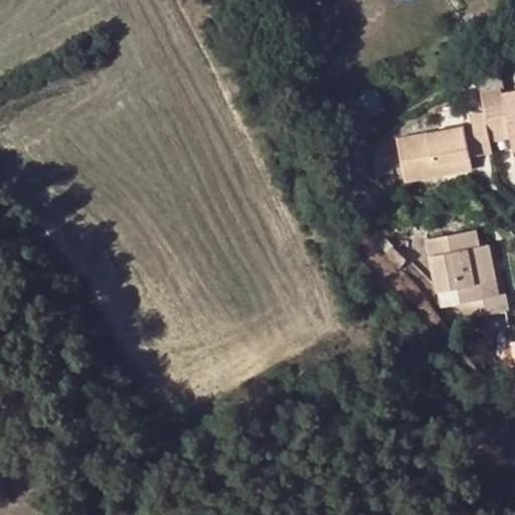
[(498,59),(477,70),(481,95),(485,115),(488,130),(509,126),(511,137),(514,153),(514,152),(514,93),(505,96),(498,59)]
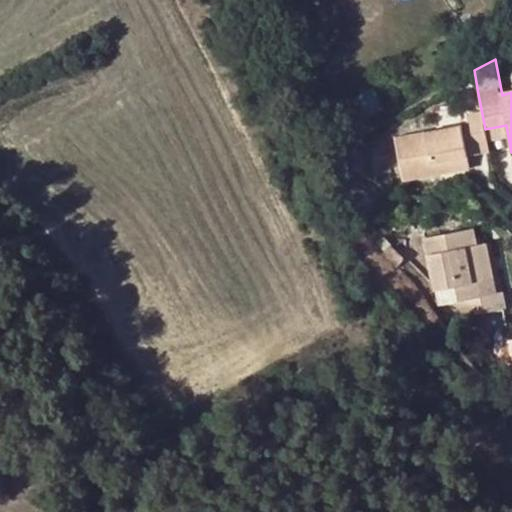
[(476,154),(489,152),(487,140),(485,129),(482,114),(468,116),(470,126),(476,154)]
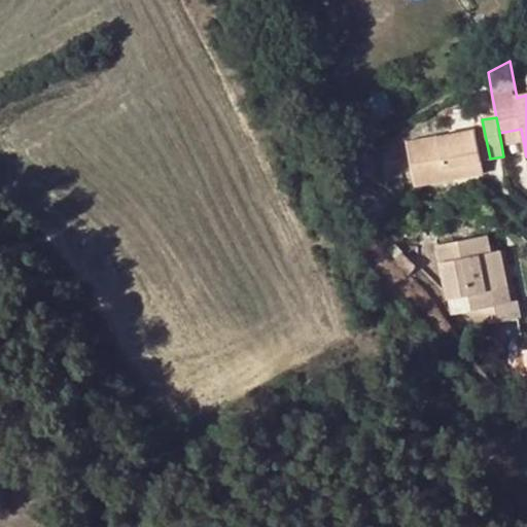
[(521,129),(499,133),(501,144),(523,140),(521,129)]
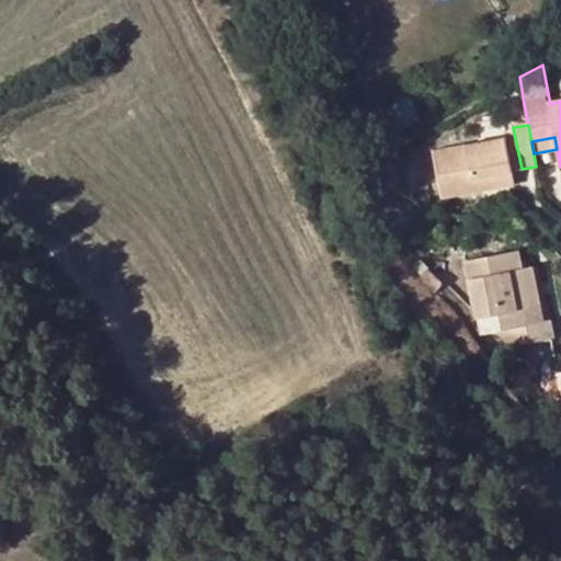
[(505,140),(511,171),(522,169),(515,138),(505,140)]
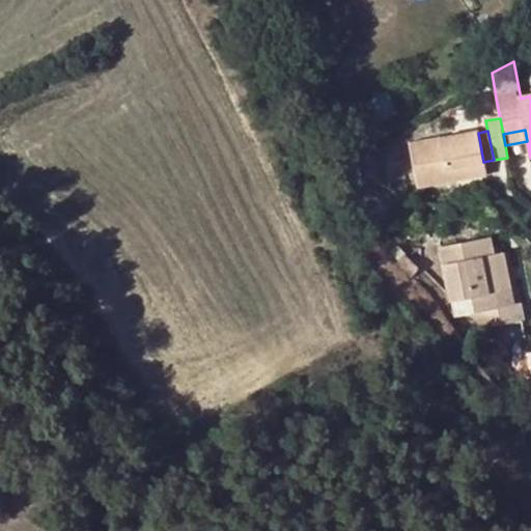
[(418,188),(485,175),(483,162),(478,133),(410,145),(418,188)]
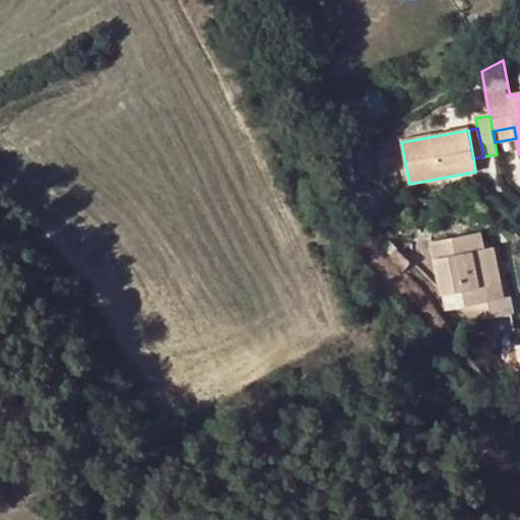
[(468,308),(471,324),(514,315),(510,298),(505,299),(502,284),(492,286),(483,250),(480,233),(433,243),(444,296),(462,293),(465,308),(468,308)]
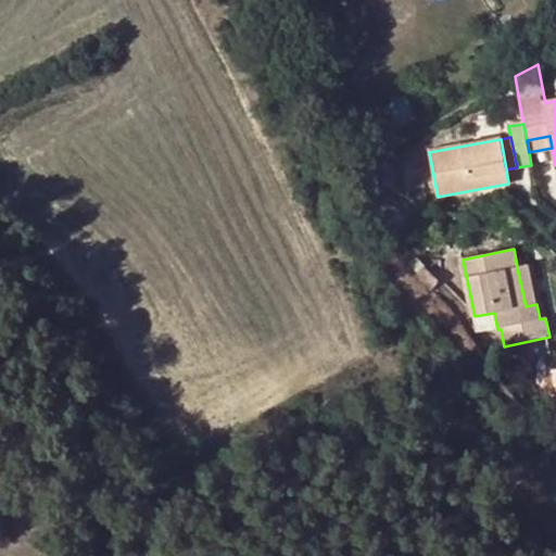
[(526,306),(536,304),(528,265),(517,267),(526,306)]
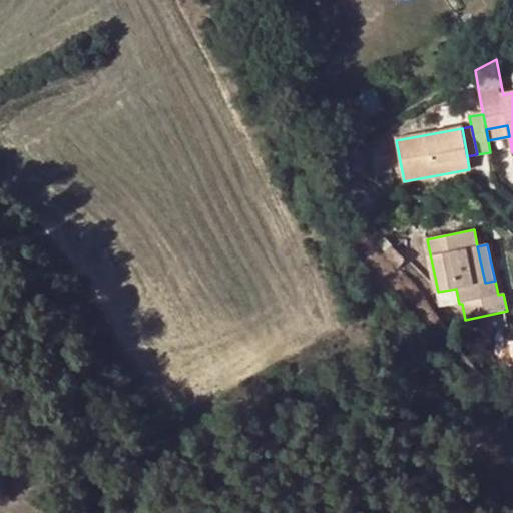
[(504,400),(500,404),(507,413),(512,410),(504,400)]
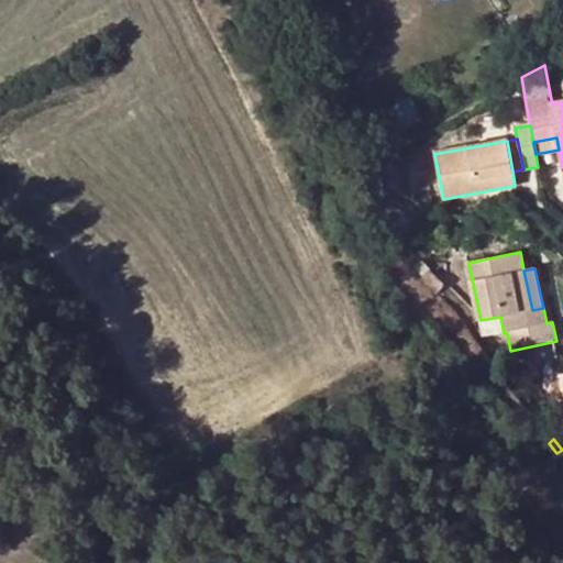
All buildings are outlined.
